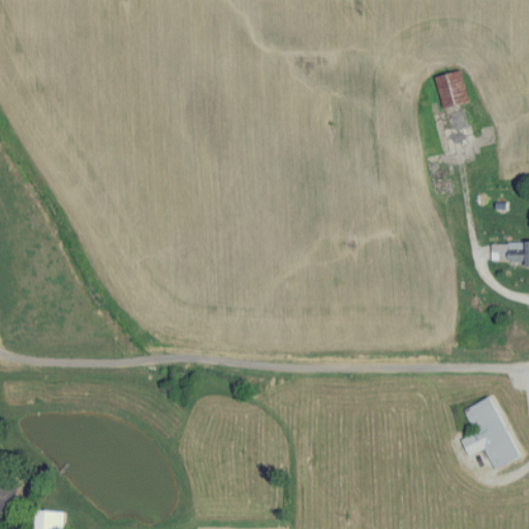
[(438,76),(445,107),(472,101),(465,70),(438,76)]
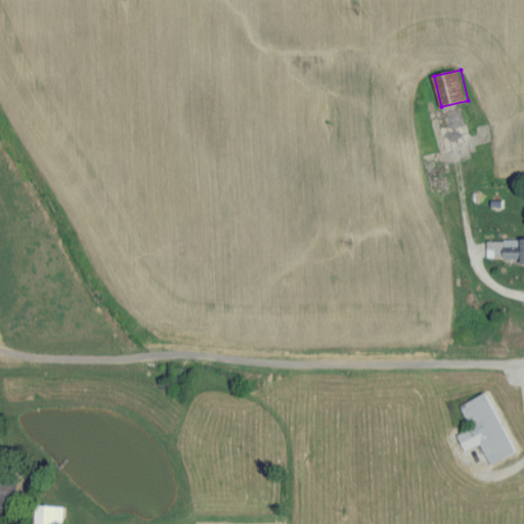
[(523,237),(488,238),(488,262),(523,262),(523,237)]
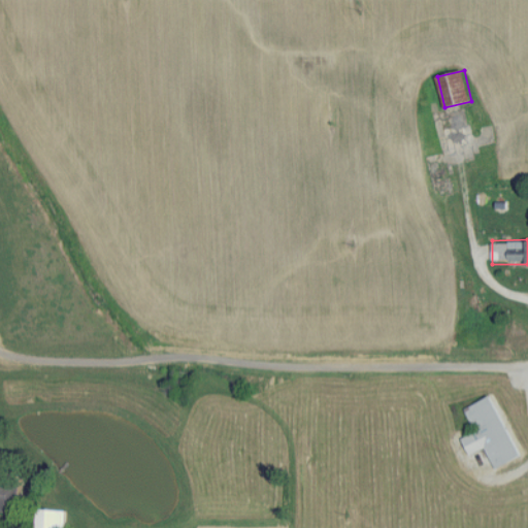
[(464,408),(474,433),(462,438),(469,455),(485,448),(494,469),(521,457),(494,396),(464,408)]
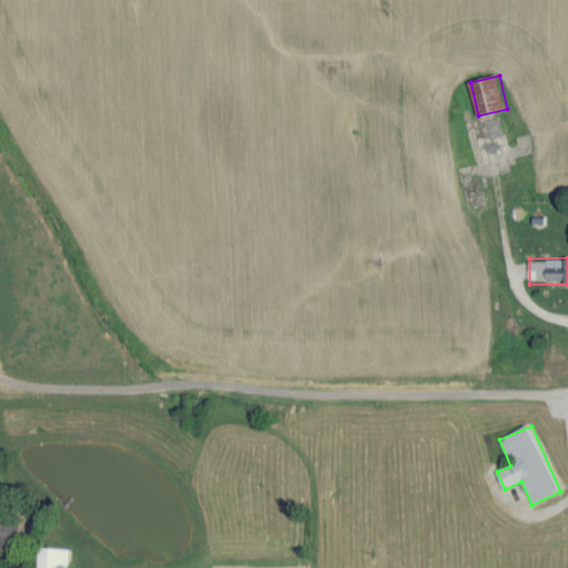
[(0,548),(18,551),(22,516),(0,511),(0,548)]
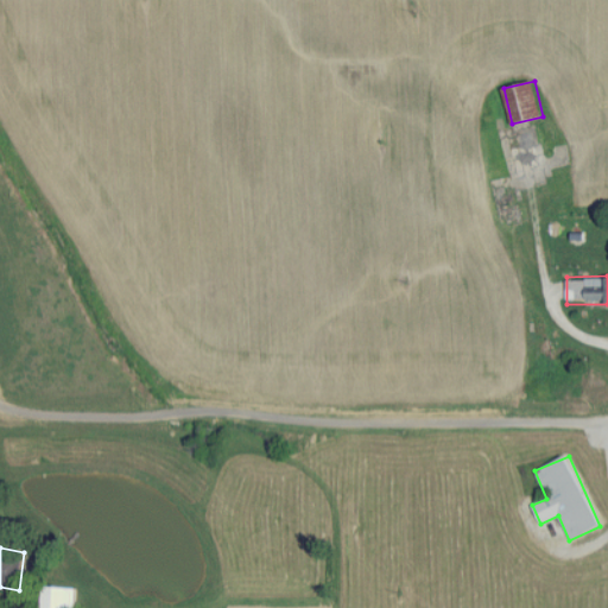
[(75,607),(76,587),(43,586),(42,607),(75,607)]
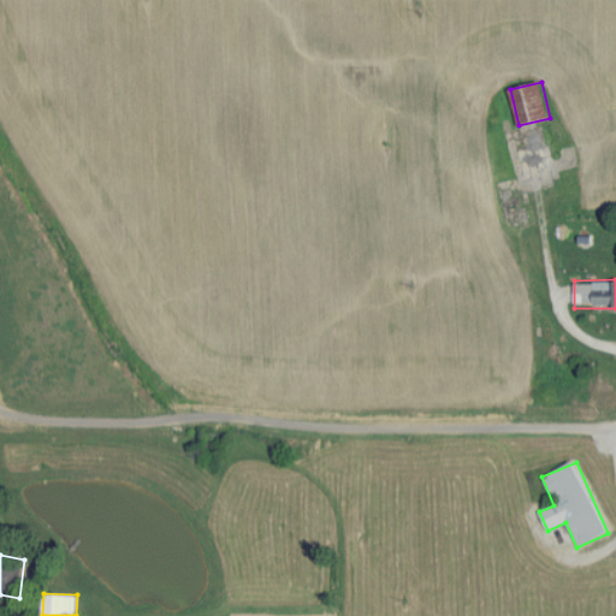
All buildings are outlined.
